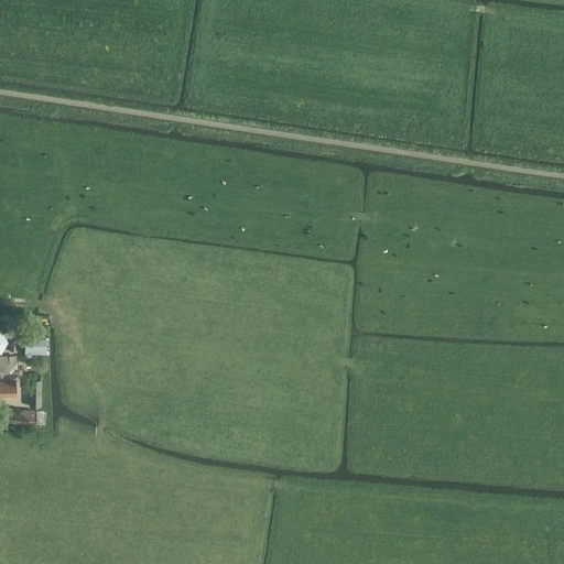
[(46,339),(25,339),(25,354),(46,354),(46,339)]
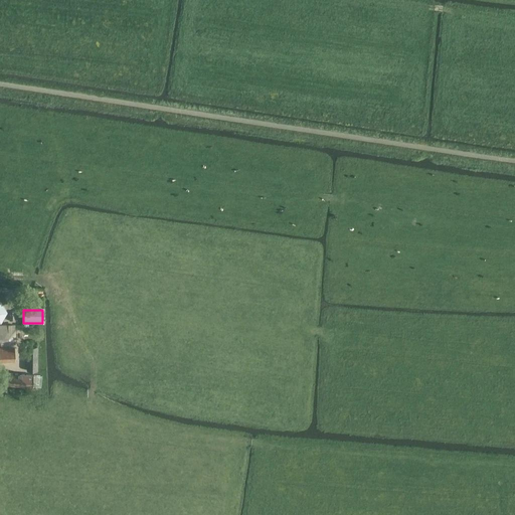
[(0,344),(14,345),(14,325),(0,325),(0,344)]
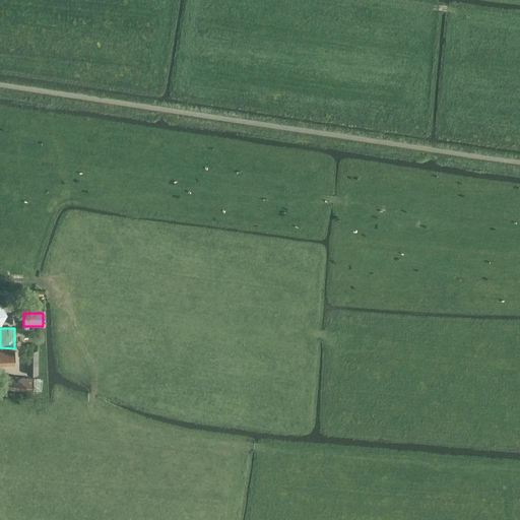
[(38,375),(39,350),(26,349),(26,375),(38,375)]
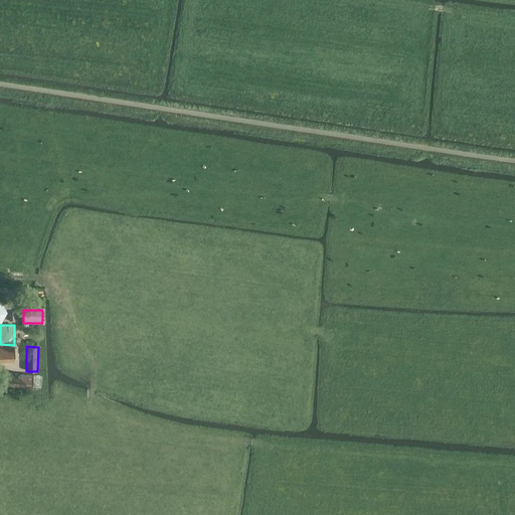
[(14,347),(0,347),(0,360),(15,360),(14,347)]
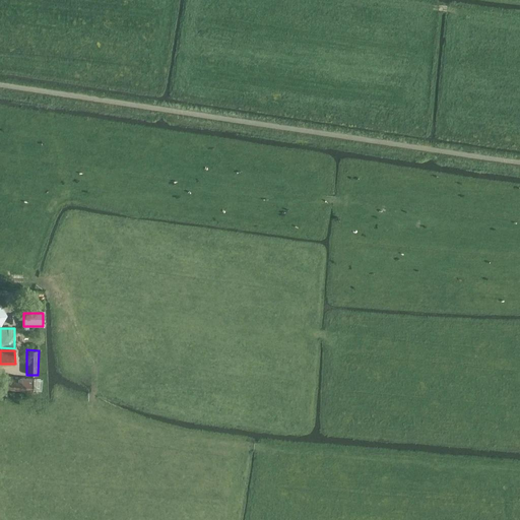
[(6,388),(42,391),(42,380),(6,377),(6,388)]
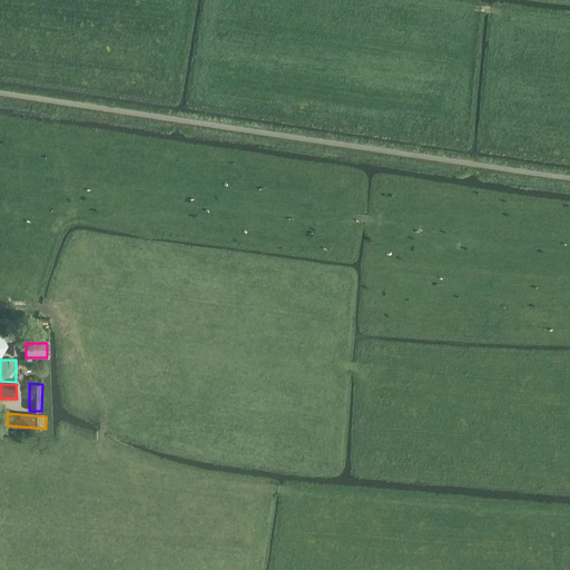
All buildings are outlined.
